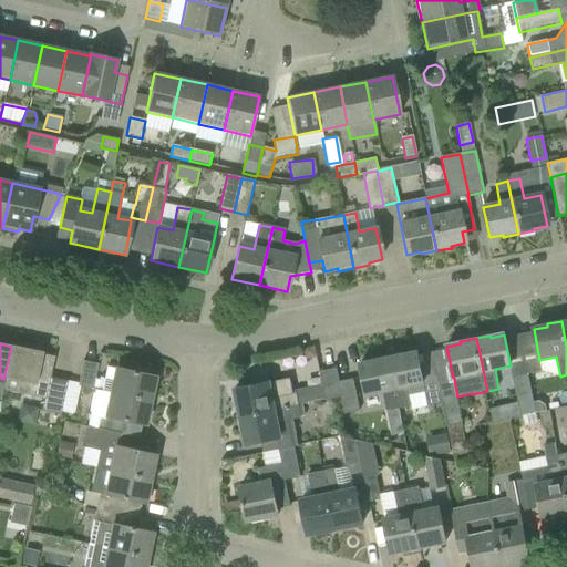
[(42,353),(11,347),(3,379),(6,379),(3,390),(31,395),(31,398),(43,400),(41,411),(60,415),(66,382),(50,378),(54,358),(53,357),(53,358),(42,356),(42,353)]
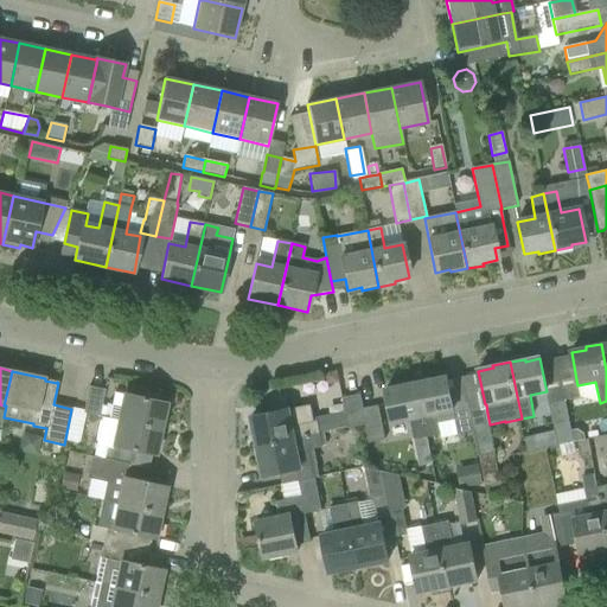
[(432,378),(416,382),(427,439),(440,435),(438,423),(455,421),(458,435),(474,432),(472,415),(466,391),(451,394),(447,377),(433,381),(432,378)]
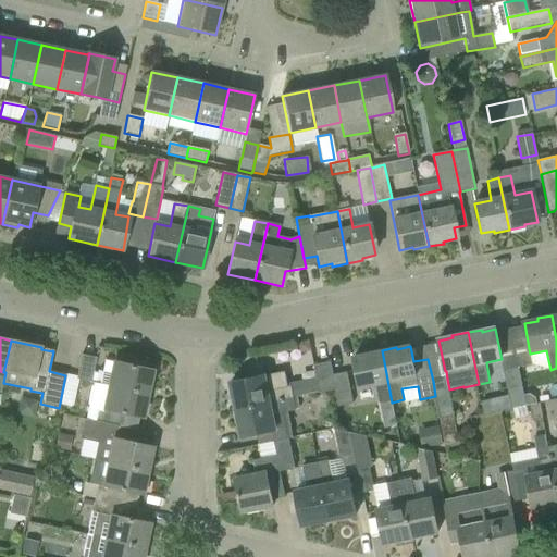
[(516,356),(518,368),(525,366),(531,358),(530,354),(529,348),(515,351),(516,356)]
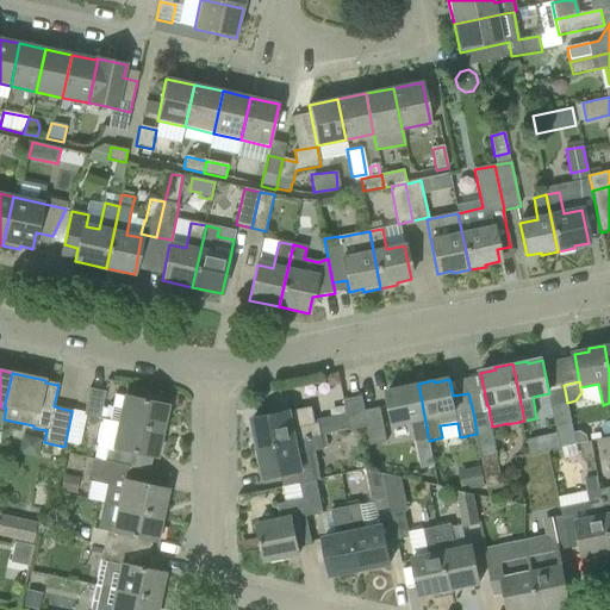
[(417,443),(429,441),(418,384),(402,386),(403,390),(387,392),(394,425),(412,422),(417,443)]
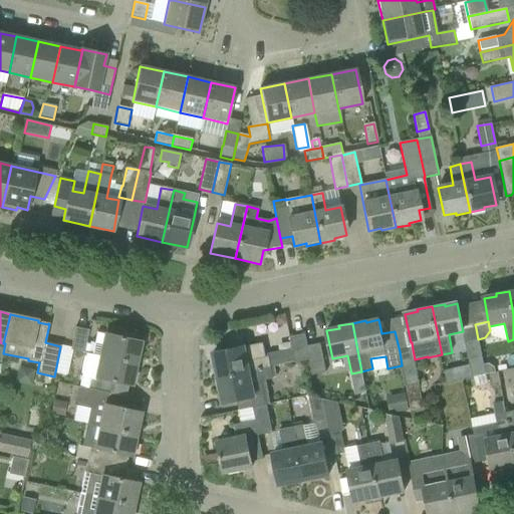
[(75,328),(71,349),(84,352),(88,330),(75,328)]
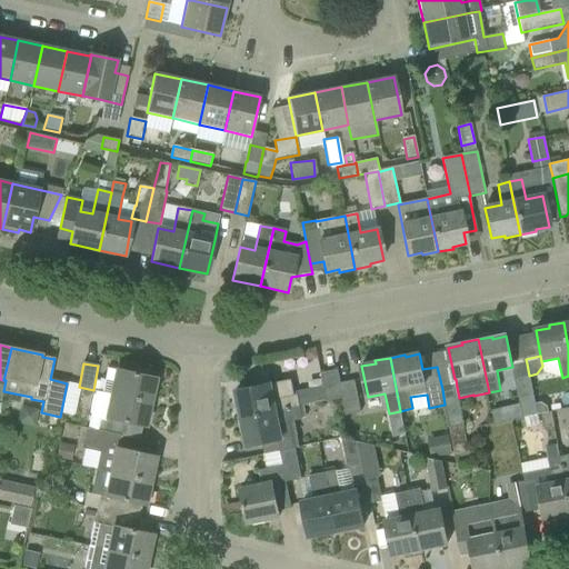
[(106,380),(113,381),(111,396),(151,403),(158,378),(117,370),(116,370),(108,369),(106,380)]
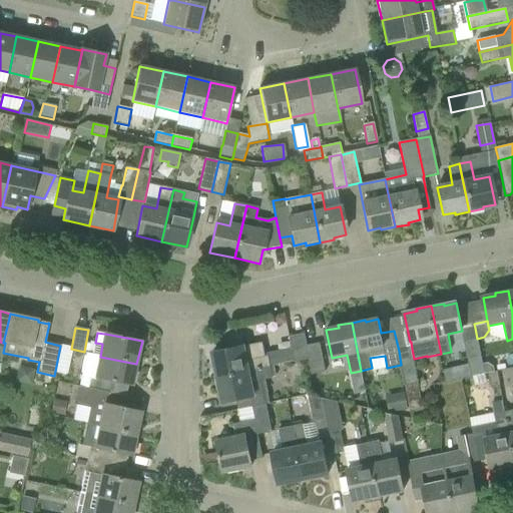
[(290,337),(295,362),(309,359),(310,359),(307,346),(305,334),(290,337)]
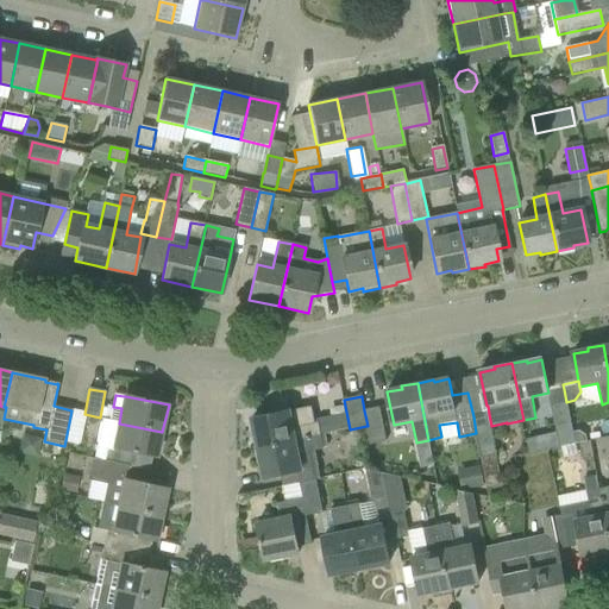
[(559,447),(576,444),(573,432),(566,403),(551,407),(552,409),(559,447)]
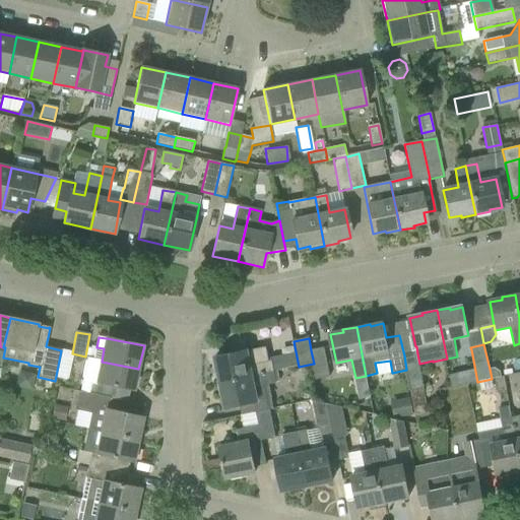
[(272,361),(269,362),(266,347),(248,350),(216,358),(221,384),(274,373),(274,372),(272,361)]
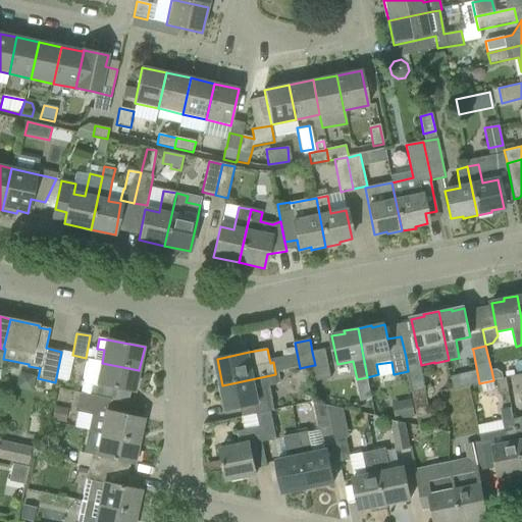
[(318,380),(331,378),(325,350),(312,352),(315,365),(314,365),(318,380)]
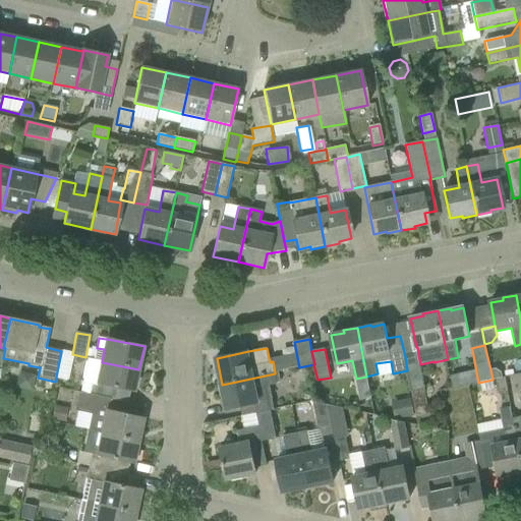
[(80,393),(90,394),(90,396),(128,404),(131,391),(133,391),(138,369),(102,362),(88,359),(80,393)]
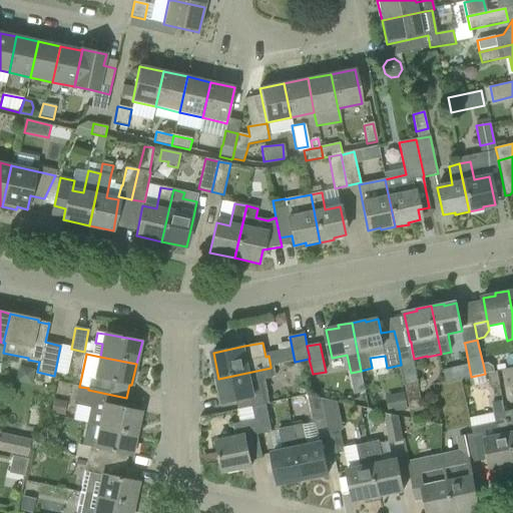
[(483,364),(485,374),(495,372),(494,367),(488,363),(483,364)]
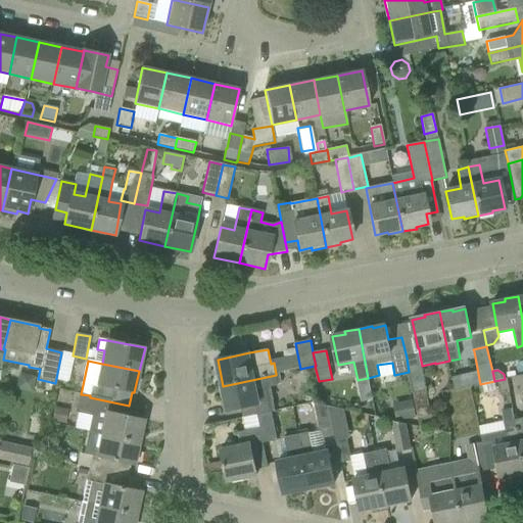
[(244,418),(257,415),(272,413),(277,412),(271,387),(278,386),(276,375),(223,386),(228,411),(242,408),(244,417),(243,417),(244,418)]
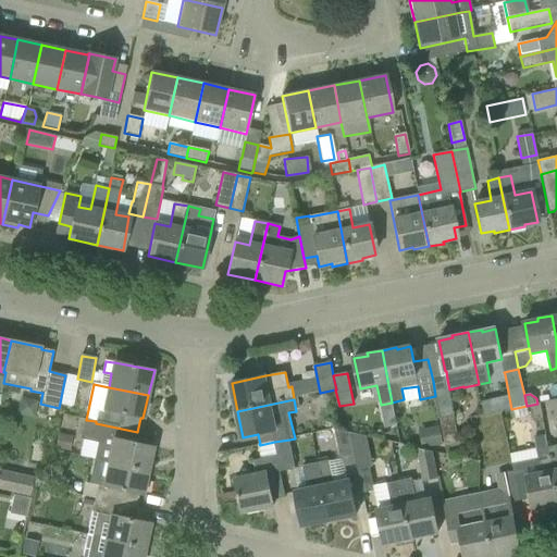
[(381,405),(383,415),(394,412),(392,403),(381,405)]
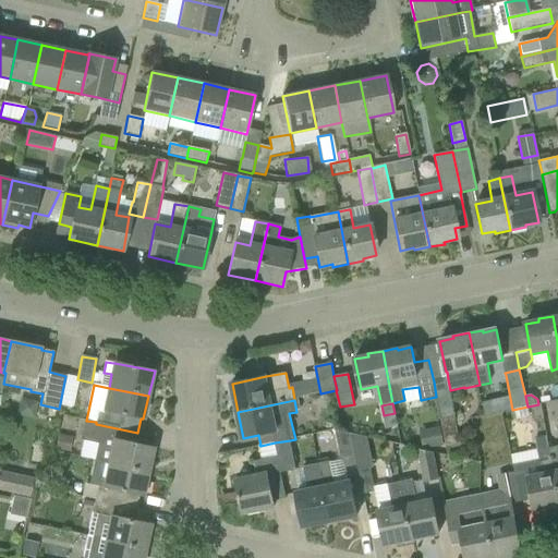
[(462,451),(455,415),(441,417),(449,455),(462,451)]
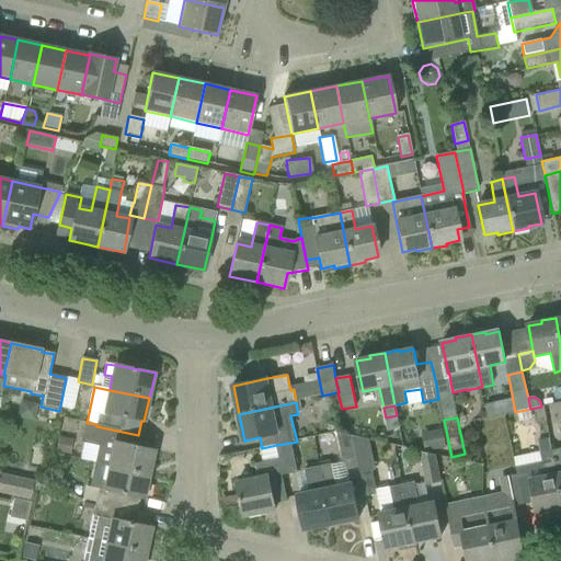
[(135,446),(138,435),(96,426),(96,424),(87,423),(84,422),(79,443),(99,447),(95,464),(149,476),(153,450),(135,446)]
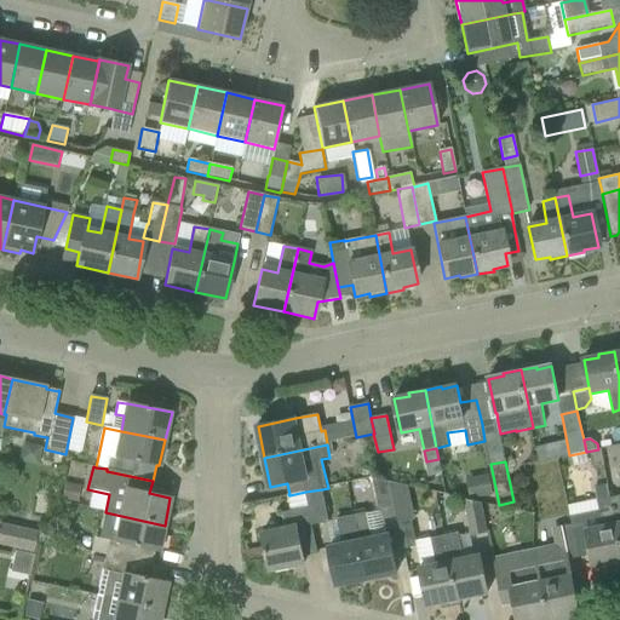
[(477,477),(482,498),(493,495),(488,475),(477,477)]
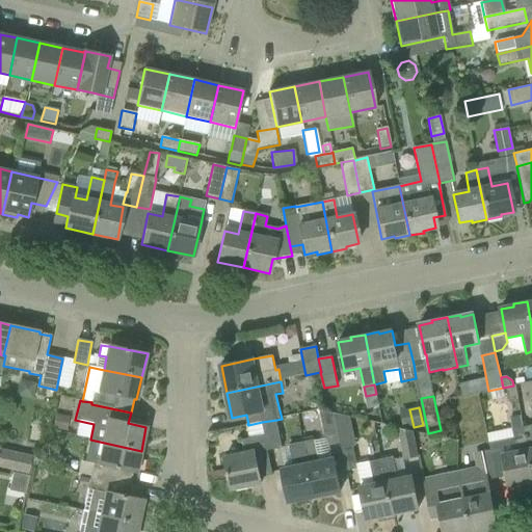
[(327,446),(341,444),(335,414),(320,410),(327,446)]
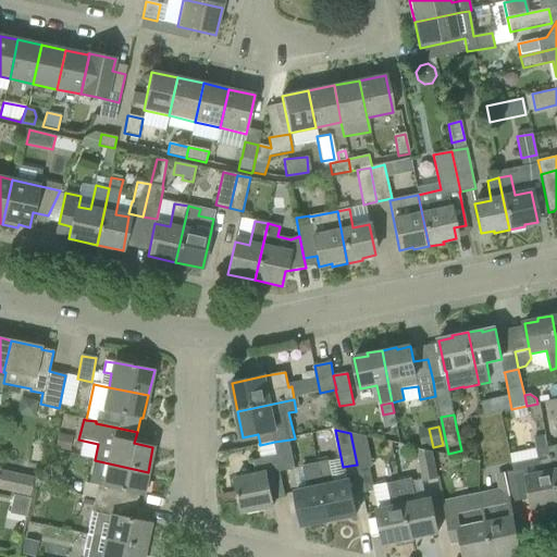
[(358,470),(373,467),(367,436),(350,433),(357,465),(358,470)]
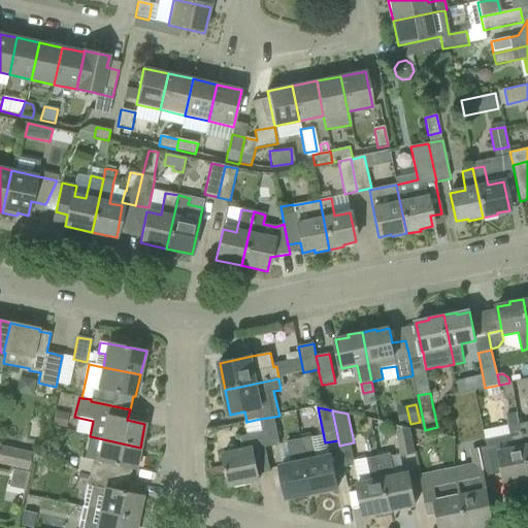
[(69,415),(56,411),(53,426),(66,429),(69,415)]
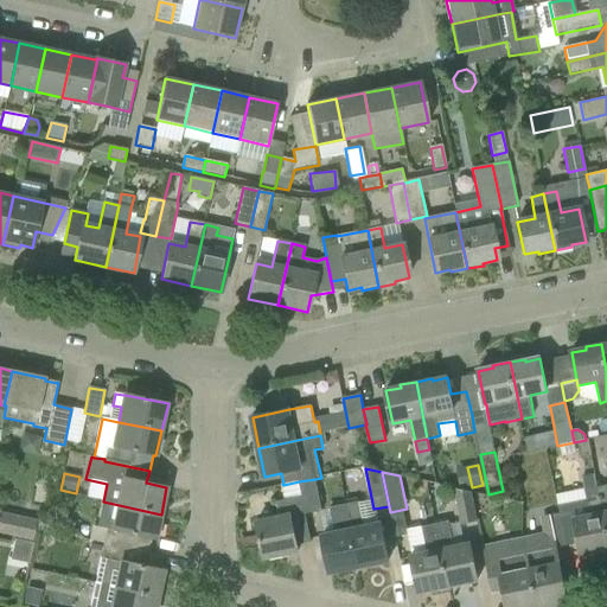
[(582,478),(585,490),(598,487),(595,475),(582,478)]
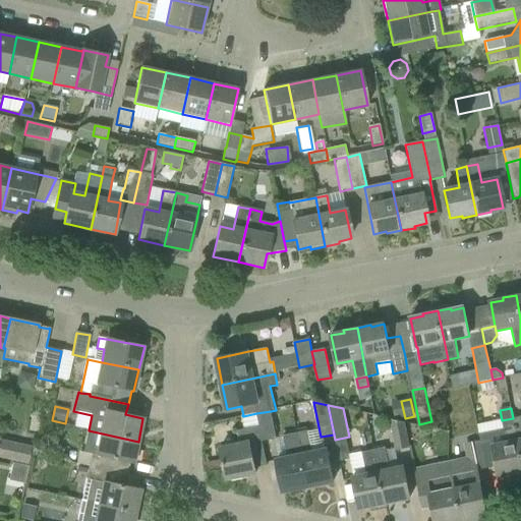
[(259,427),(263,441),(276,438),(271,411),(256,413),(259,427)]
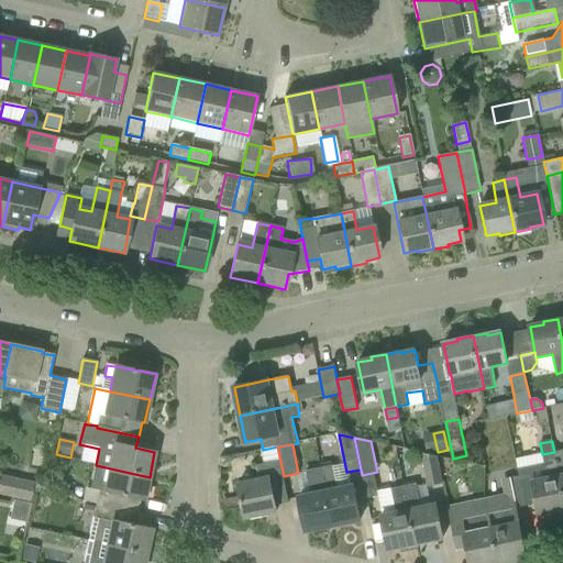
[(539,516),(562,510),(562,493),(554,452),(542,454),(544,464),(518,468),(520,476),(521,476),(527,506),(537,504),(539,516)]
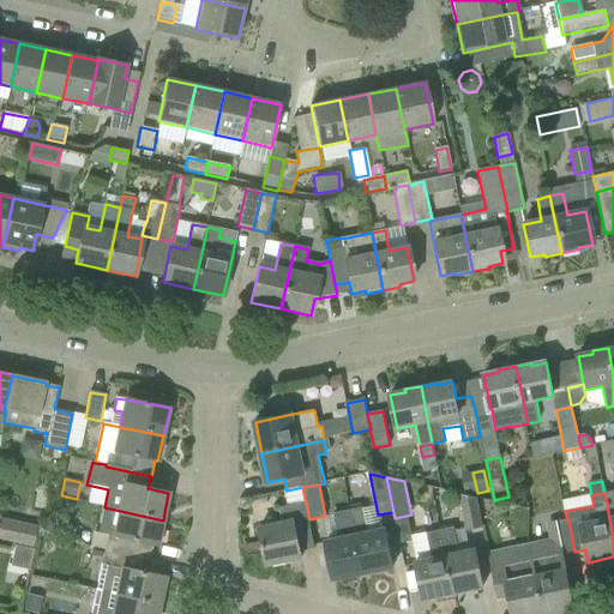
[(482,527),(477,498),(461,494),(468,529),(482,527)]
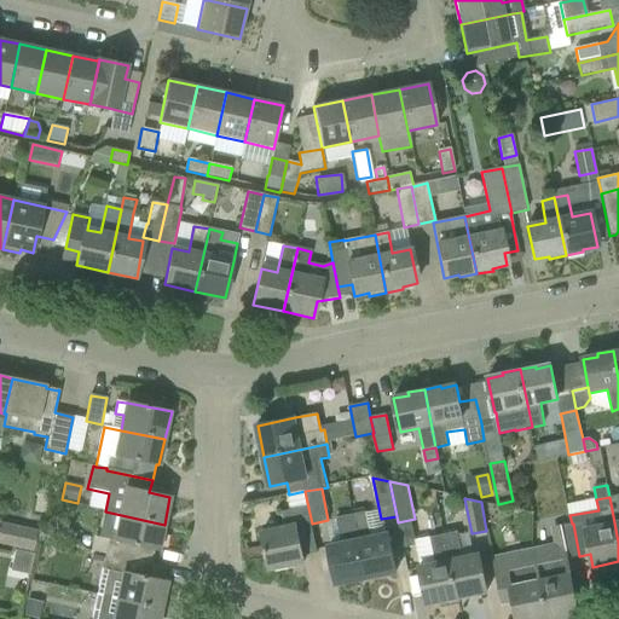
[(318,554),(312,524),(308,508),(283,513),(287,527),(262,533),(270,570),(305,562),(304,556),(318,554)]
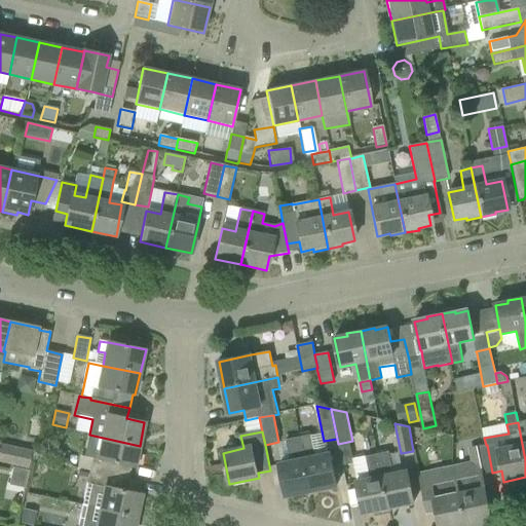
[(91,458),(89,472),(137,482),(141,483),(141,482),(128,479),(132,467),(135,467),(140,446),(89,435),(84,457),(91,458)]
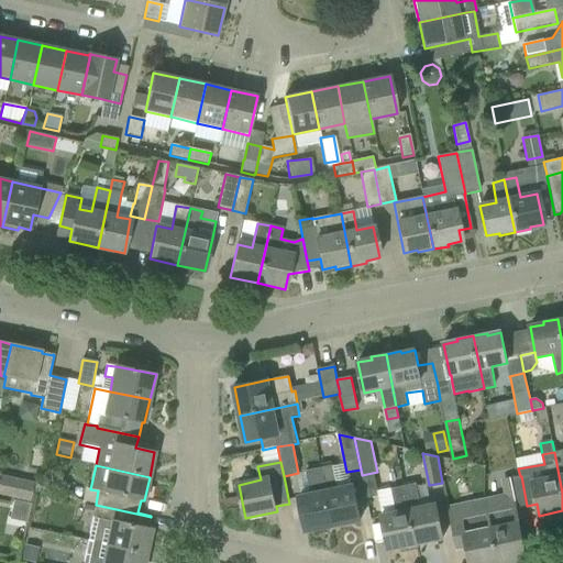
[(333,526),(361,520),(354,486),(339,489),(334,466),(321,468),(333,526)]
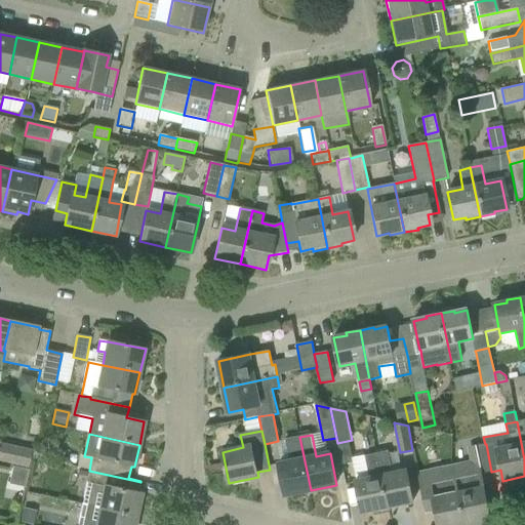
[(311,490),(299,437),(288,440),(293,461),(279,465),(285,495),(311,490)]
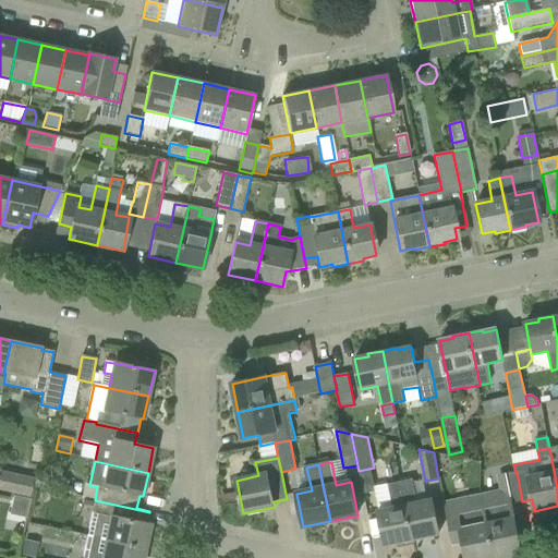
[(495,557),(521,552),(511,504),(522,501),(517,472),(516,472),(497,476),(500,490),(483,494),(484,500),(495,557)]
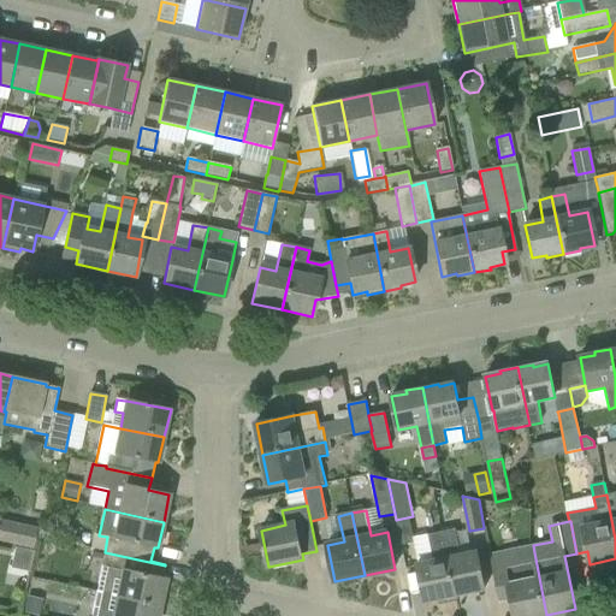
[(11,545),(31,550),(37,528),(17,523),(11,545)]
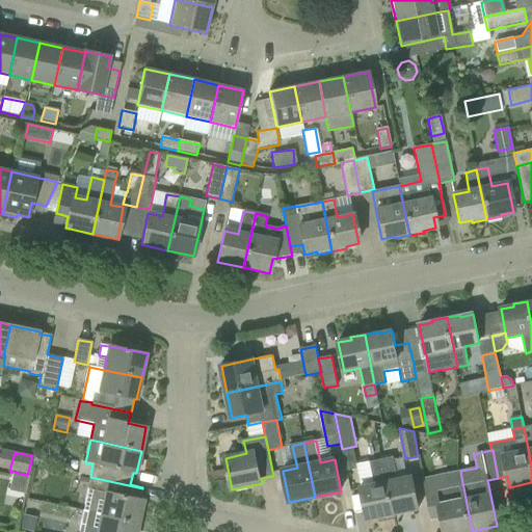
[(381,459),(393,514),(419,509),(413,477),(398,480),(394,457),(381,459)]
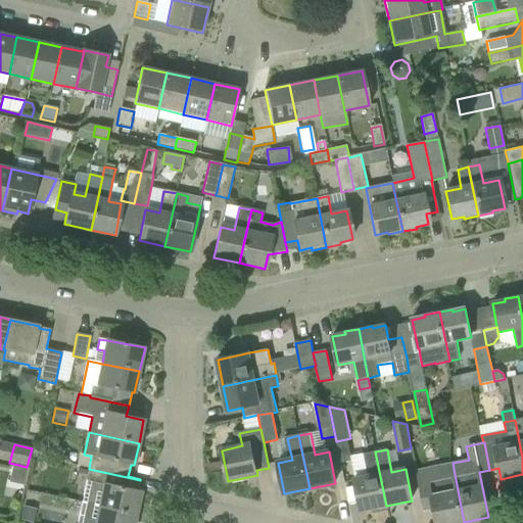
[(354,480),(361,511),(386,506),(375,452),(364,455),(369,477),(354,480)]
